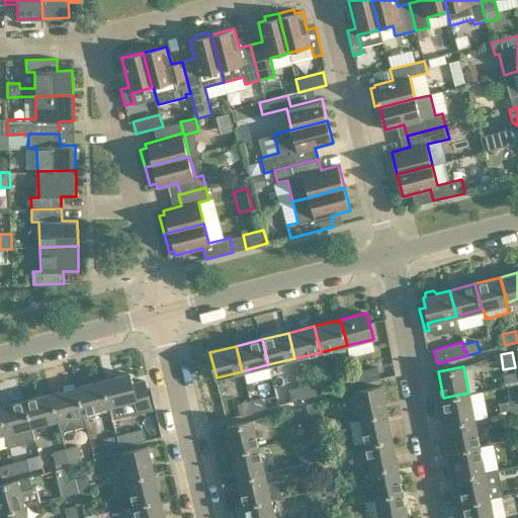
[(377,367),(357,372),(360,383),(380,378),(377,367)]
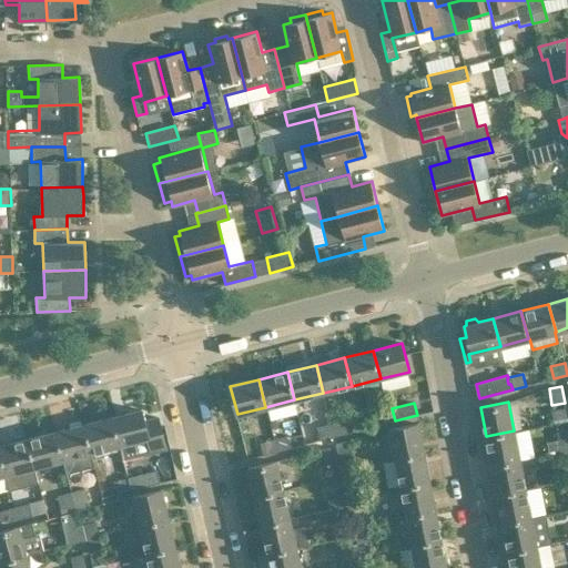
[(395,421),(392,408),(375,412),(377,424),(395,421)]
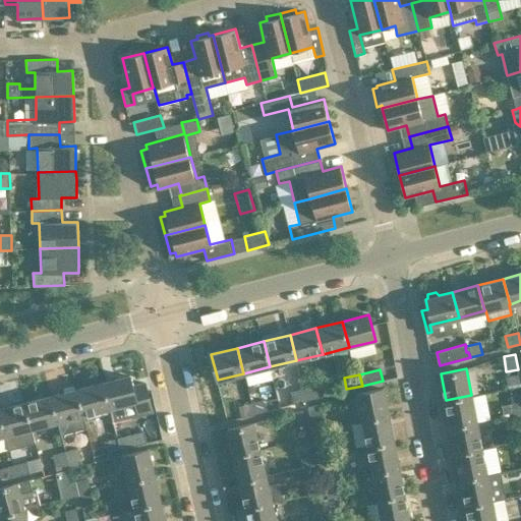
[(129,375),(104,383),(110,408),(136,402),(138,412),(152,409),(145,384),(132,387),(129,375)]
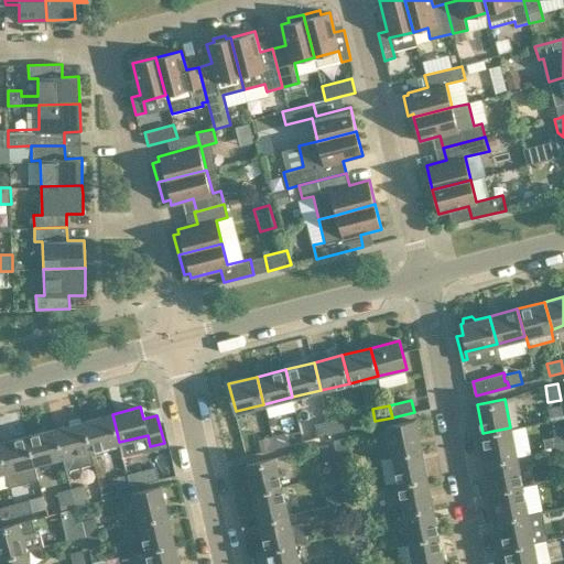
[(348,416),(350,427),(360,425),(357,413),(348,416)]
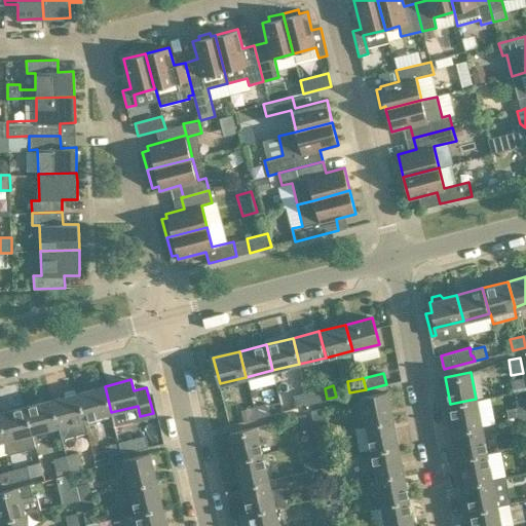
[(111,412),(105,386),(79,392),(85,419),(111,412)]
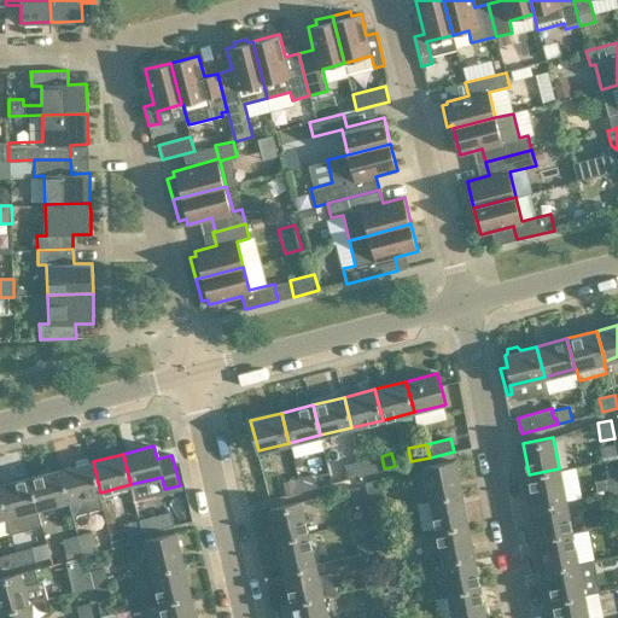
[(375,456),(360,461),(363,474),(379,471),(375,456)]
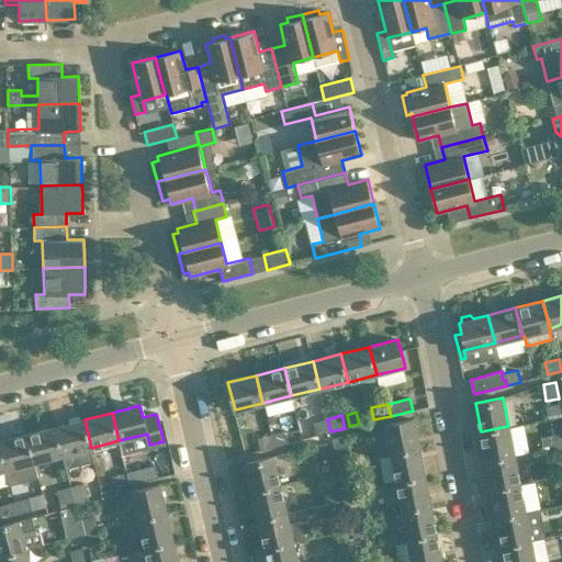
[(91,448),(85,419),(56,427),(63,454),(67,468),(96,461),(91,448)]
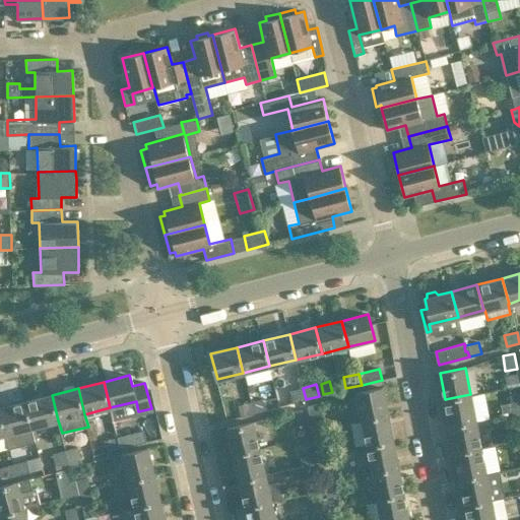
[(306,399),(303,388),(290,391),(294,402),(306,399)]
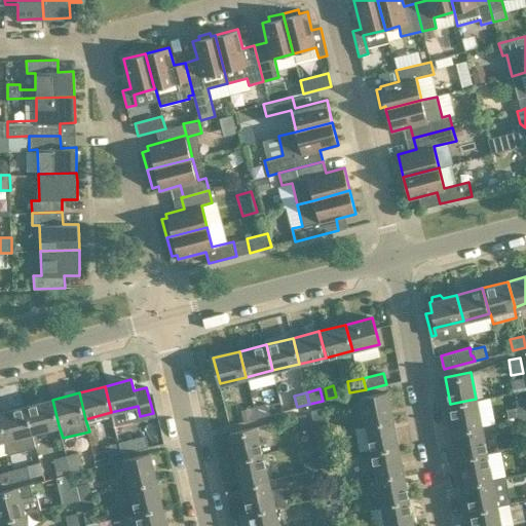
[(387,393),(361,399),(366,425),(392,420),(387,393)]
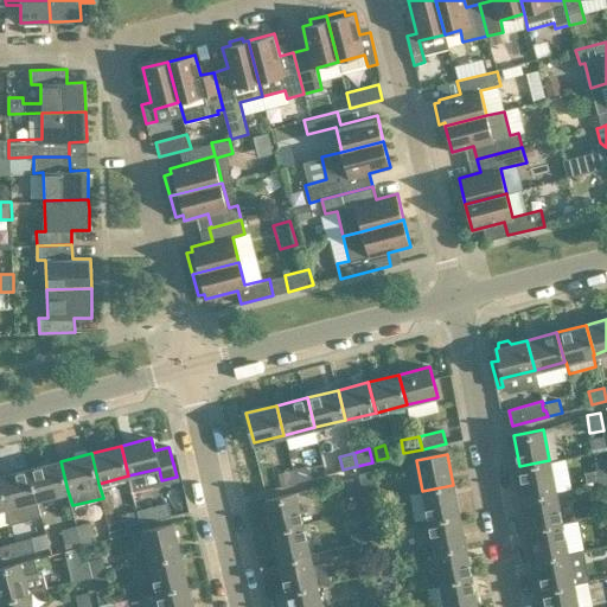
[(606,473),(606,458),(595,460),(598,475),(606,473)]
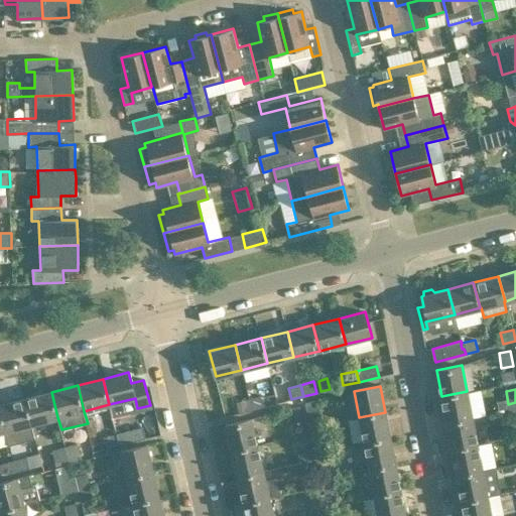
[(472,417),(467,391),(441,396),(446,422),(472,417)]
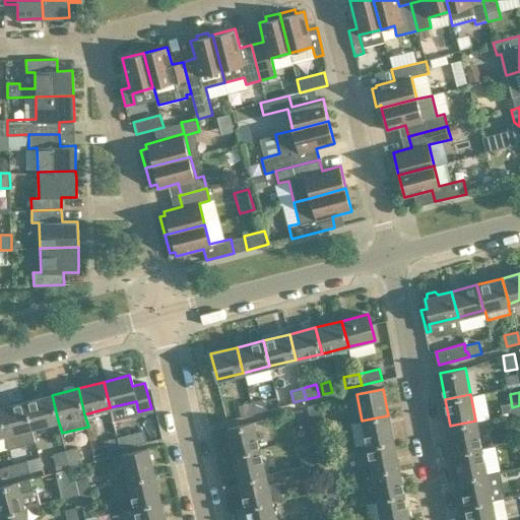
[(58,420),(52,395),(25,401),(31,428),(58,420)]
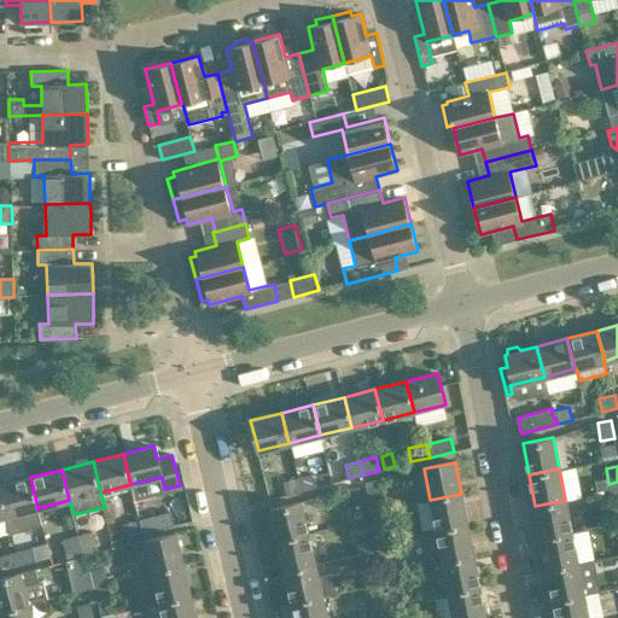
[(314,473),(305,476),(298,477),(301,490),(318,487),(314,473)]
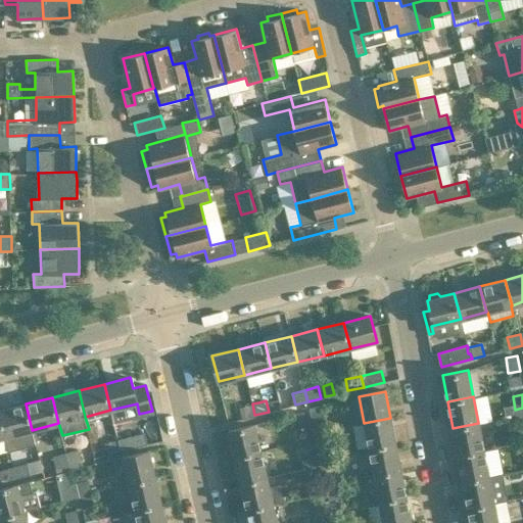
[(32,430),(26,403),(0,410),(0,413),(9,450),(36,443),(32,430)]
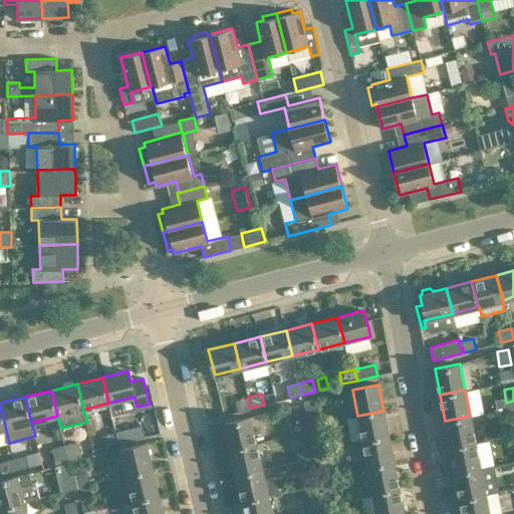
[(250,408),(248,397),(236,400),(239,411),(250,408)]
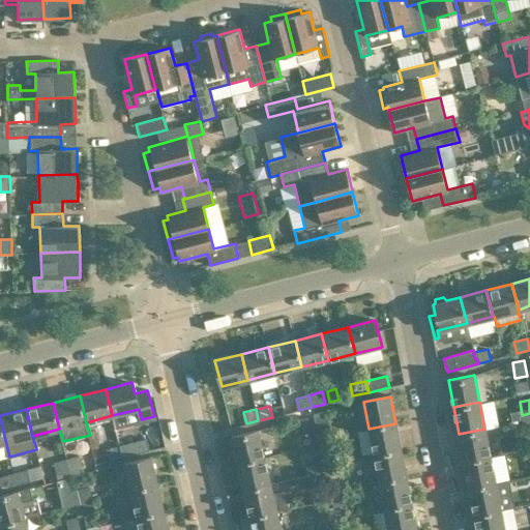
[(308,416),(297,418),(299,434),(312,432),(308,416)]
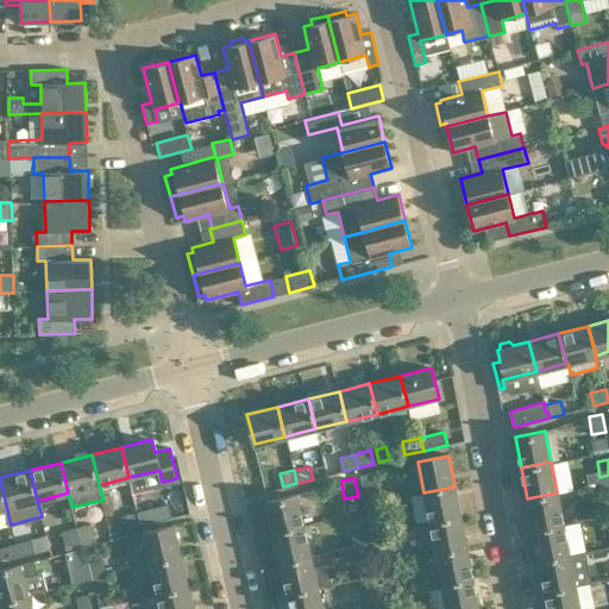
[(0,527),(11,525),(0,481),(0,527)]
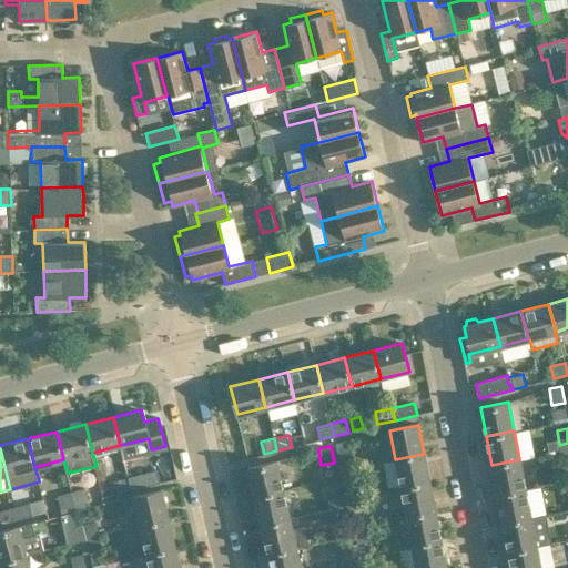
[(429,483),(424,454),(395,459),(401,488),(429,483)]
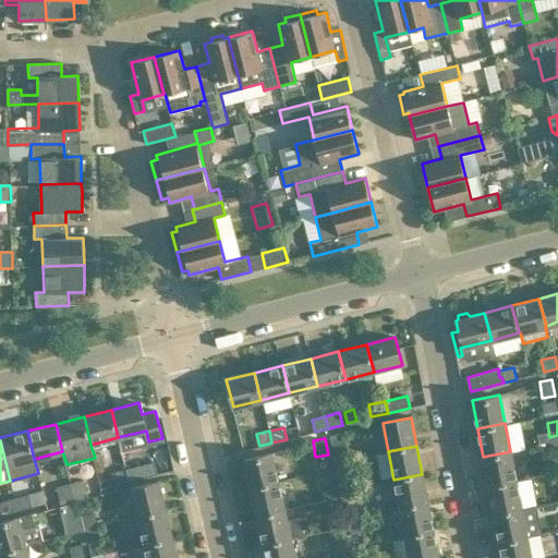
[(347,448),(334,450),(337,464),(349,461),(347,448)]
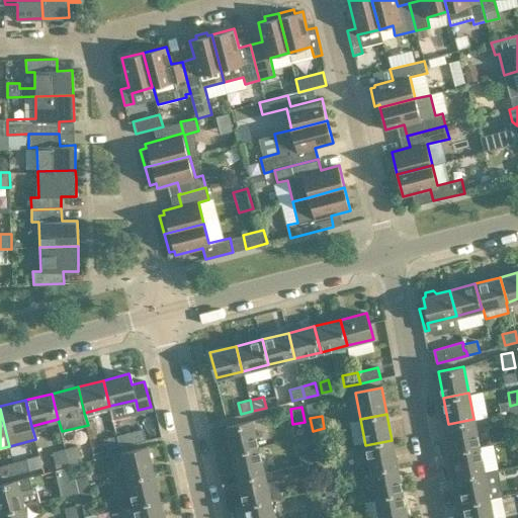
[(479,445),(473,419),(448,424),(453,450),(479,445)]
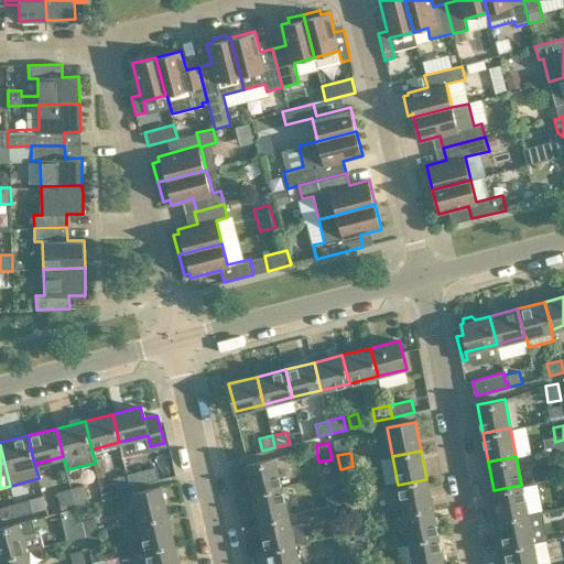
[(274,457),(247,464),(253,492),(281,486),(274,457)]
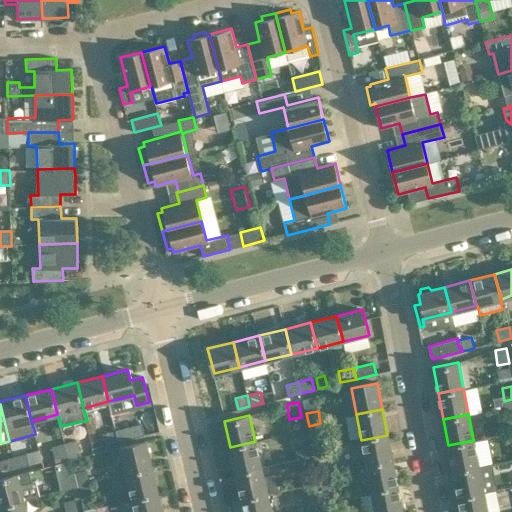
[(323,436),(320,423),(309,426),(312,438),(323,436)]
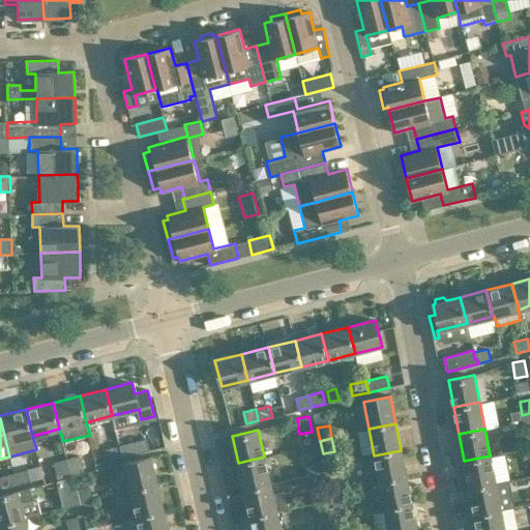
[(145,439),(133,441),(118,445),(119,450),(122,450),(123,455),(147,450),(145,439)]
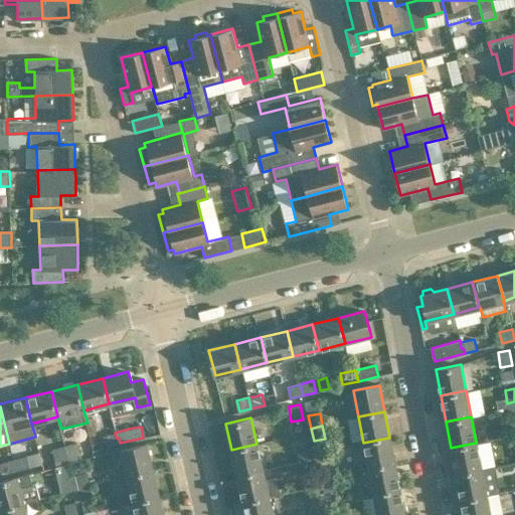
[(116,438),(115,433),(105,435),(107,446),(120,443),(119,438),(116,438)]
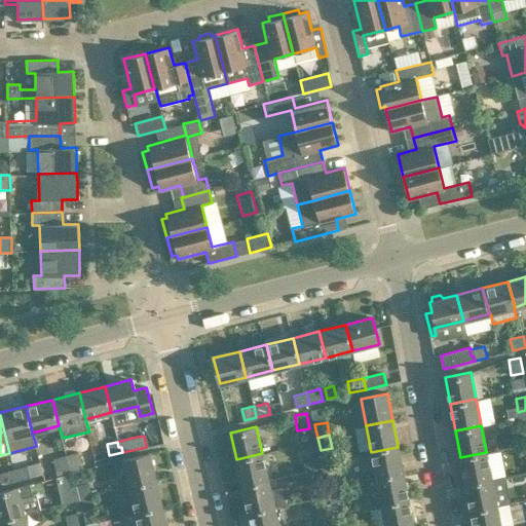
[(403,474),(398,447),(371,452),(376,479),(403,474)]
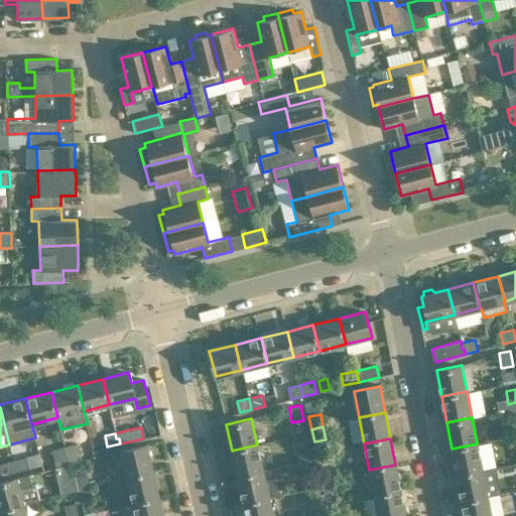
[(78,443),(65,446),(66,453),(69,452),(71,458),(82,455),(78,443)]
